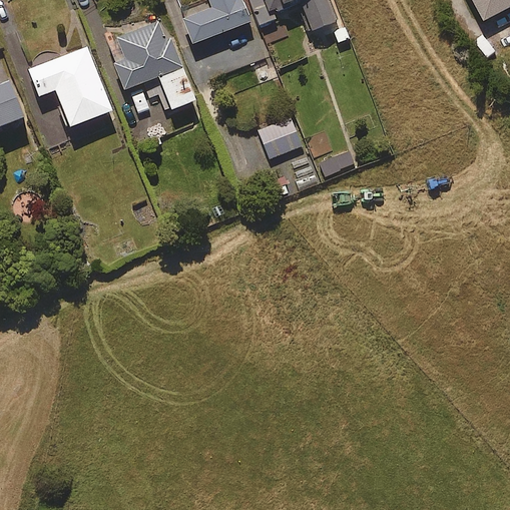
[(182,16),(193,43),(252,20),(244,0),(209,0),(211,4),(182,16)]
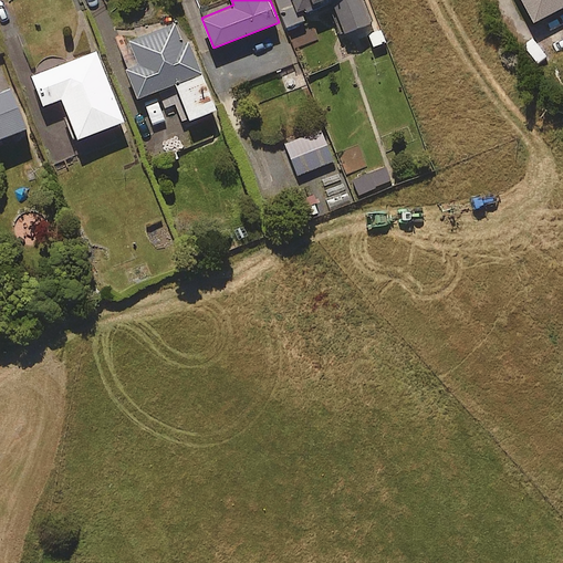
[(275,0),(288,29),(308,21),(304,13),(332,3),(343,33),(372,22),(362,0),(275,0)]
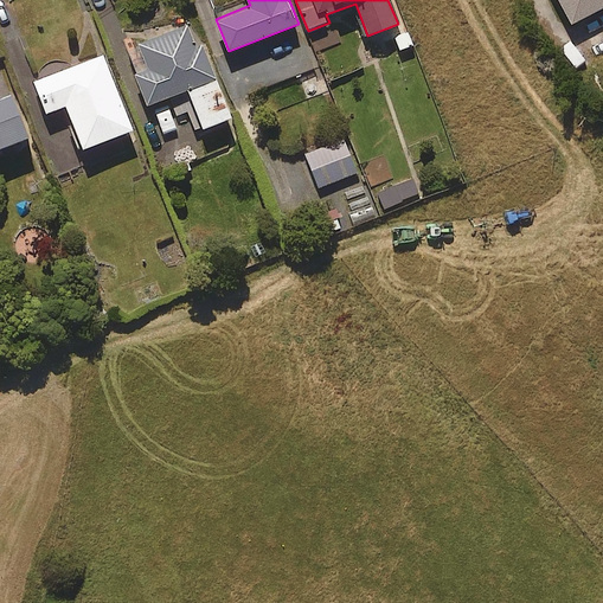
[(564,0),(572,17),(602,0),(564,0)]
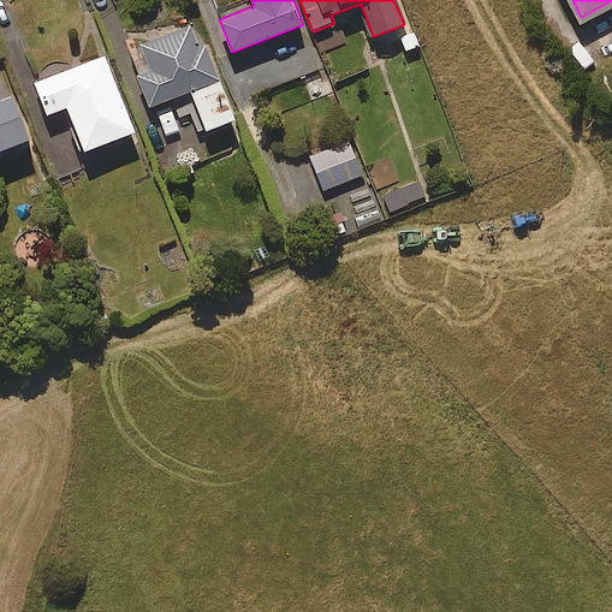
[(200,46),(191,22),(138,41),(149,70),(138,75),(149,106),(190,91),(203,128),(233,118),(208,43),(200,46)]
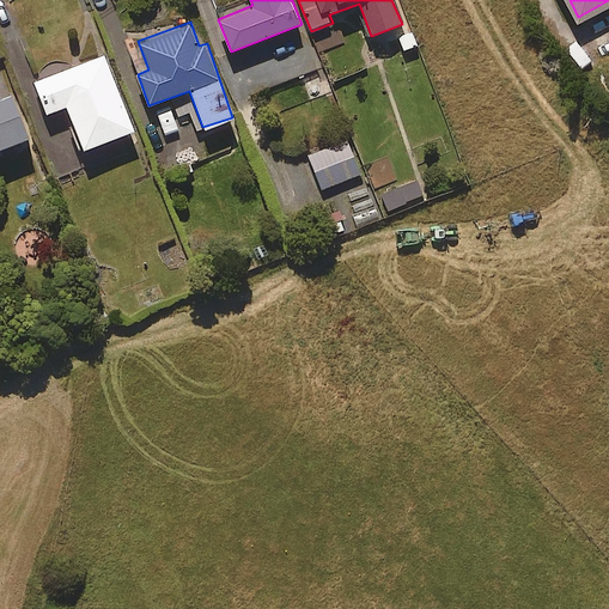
[(133,132),(107,58),(35,84),(46,115),(67,107),(83,150),(133,132)]
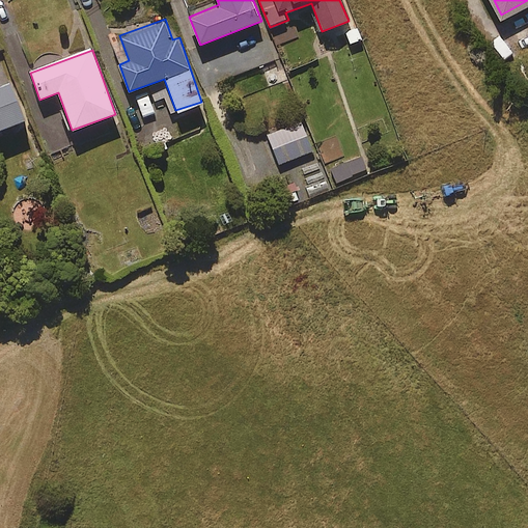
[(0,83),(0,128),(23,119),(8,81),(0,83)]
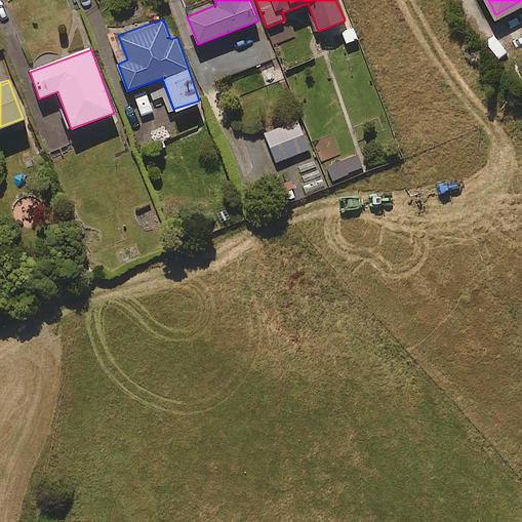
[(311,146),(300,117),(266,129),(276,158),(311,146)]
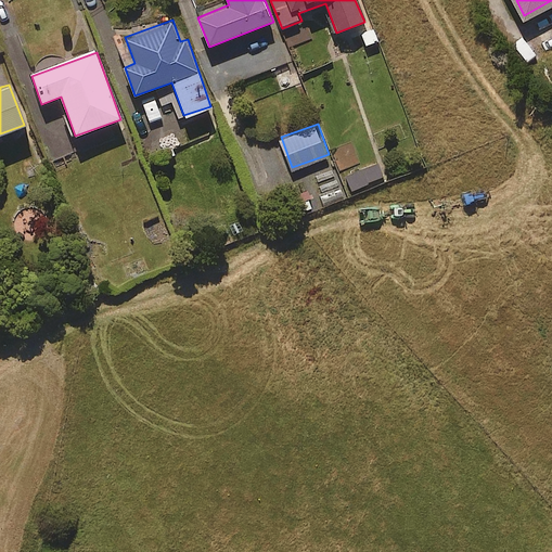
[(385,172),(380,158),(348,171),(354,185),(385,172)]
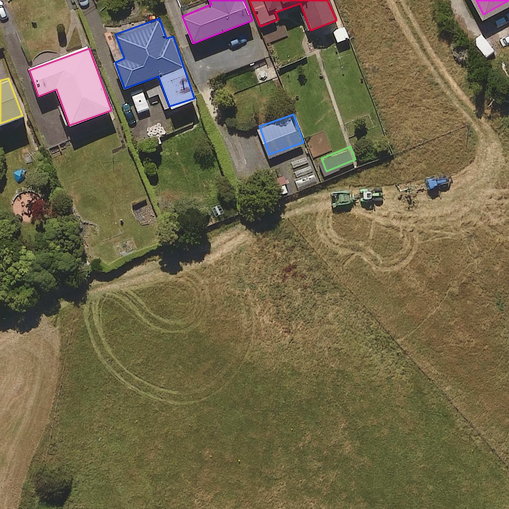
All buildings are outlined.
